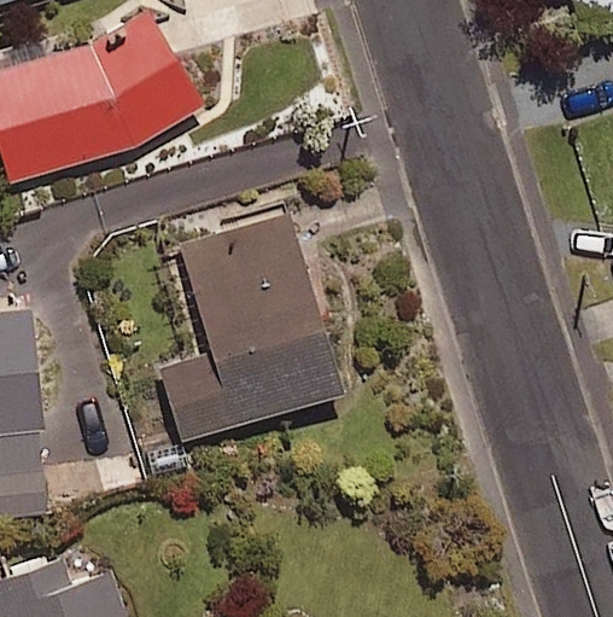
[(612,0),(568,0),(577,29),(612,17),(612,0)]
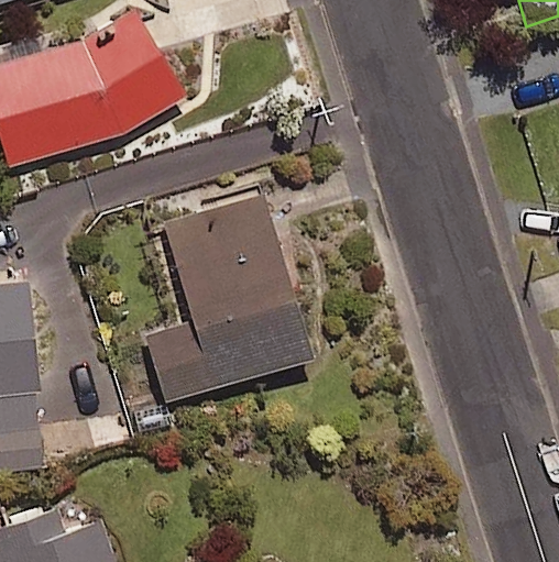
[(139,10),(78,42),(0,64),(0,155),(2,164),(120,131),(185,97),(139,10)]
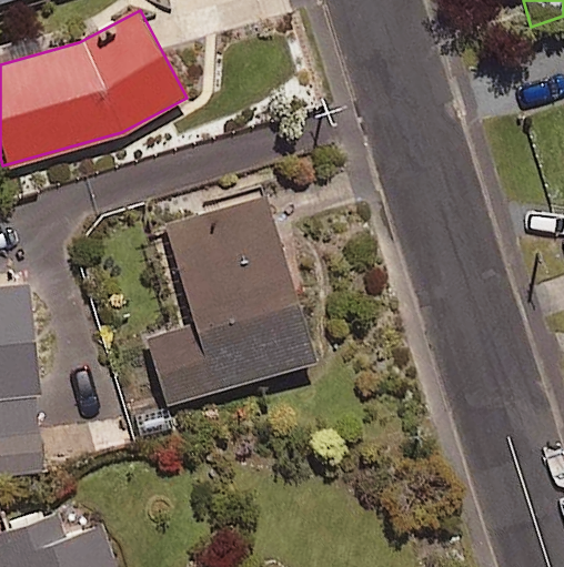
[(167,406),(314,364),(267,196),(165,225),(194,327),(148,341),(167,406)]
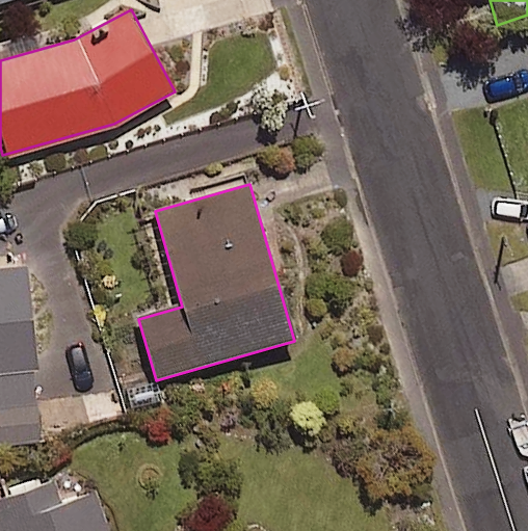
[(0,445),(36,443),(26,272),(0,273),(0,445)]
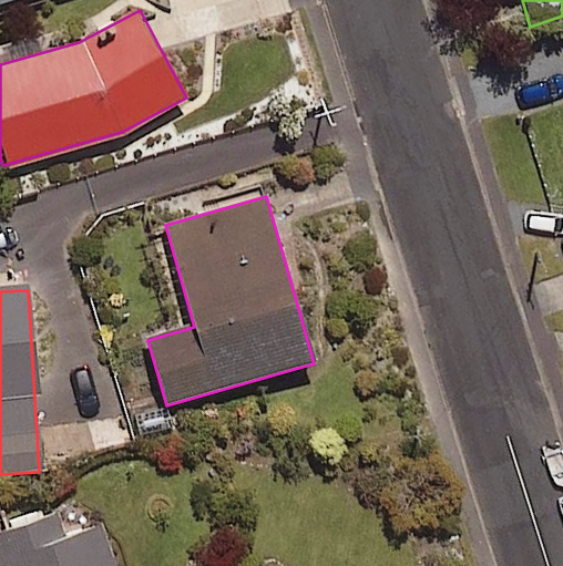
[(112,565),(100,527),(57,542),(49,520),(0,535),(0,565),(112,565)]
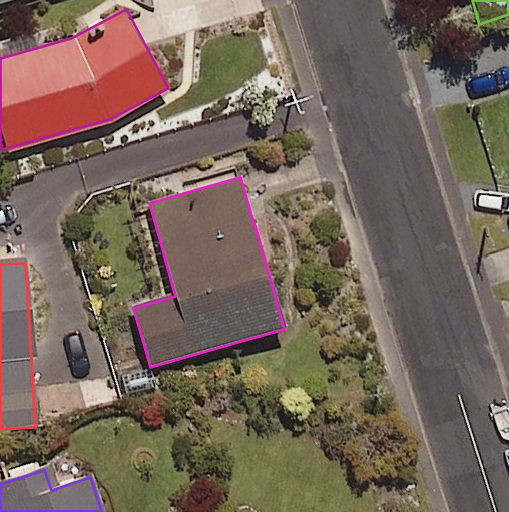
All buildings are outlined.
